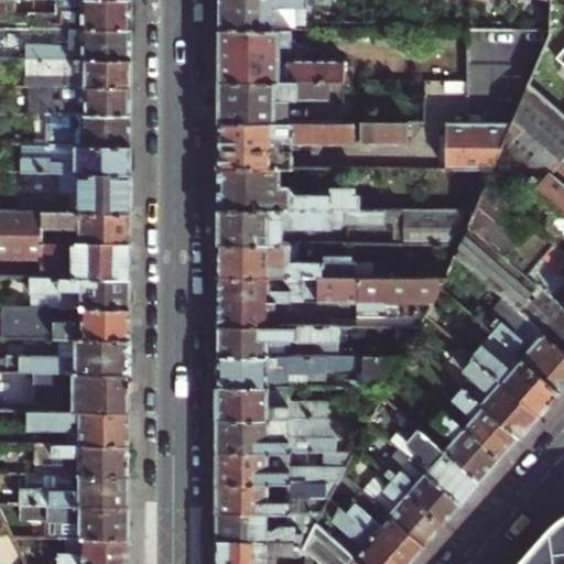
[(0,0),(0,29),(15,29),(14,0),(0,0)]
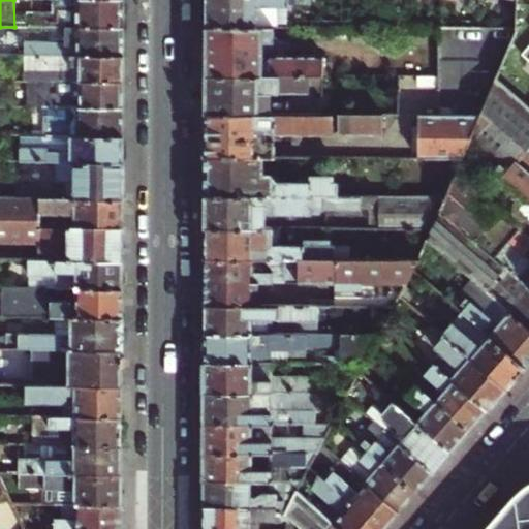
[(124,0),(51,0),(52,14),(27,16),(27,27),(63,27),(70,27),(124,27),(124,21),(124,0)]
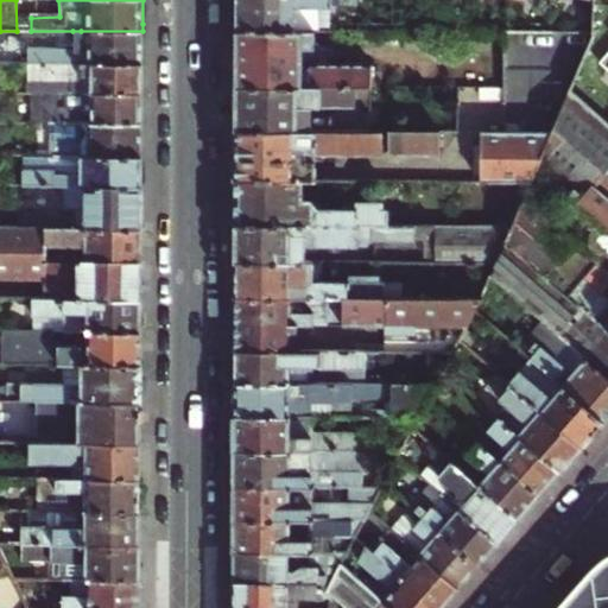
[(238,0),(239,24),(321,24),(321,6),(358,6),(356,0),(238,0)]
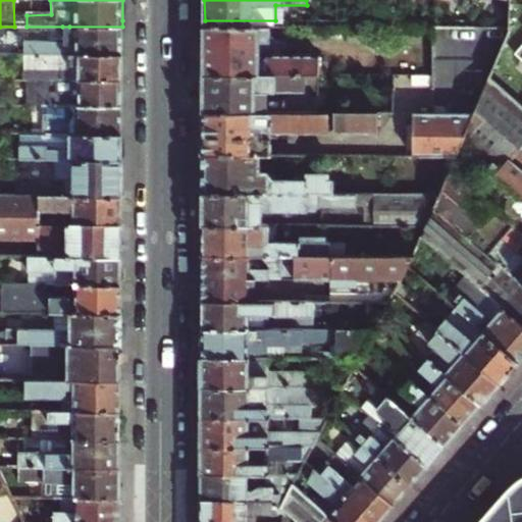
[(122,27),(69,27),(69,33),(75,33),(74,45),(69,45),(69,42),(62,43),(17,43),(17,47),(7,47),(7,54),(122,54),(122,48),(122,27)]
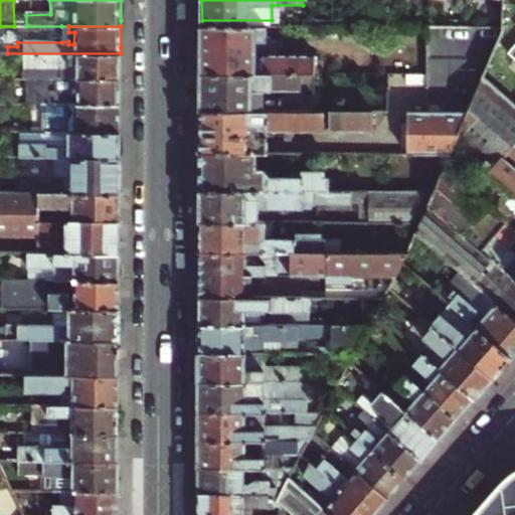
[(68,26),(61,26),(61,42),(68,41),(68,44),(73,44),(74,32),(68,32),(68,26)]
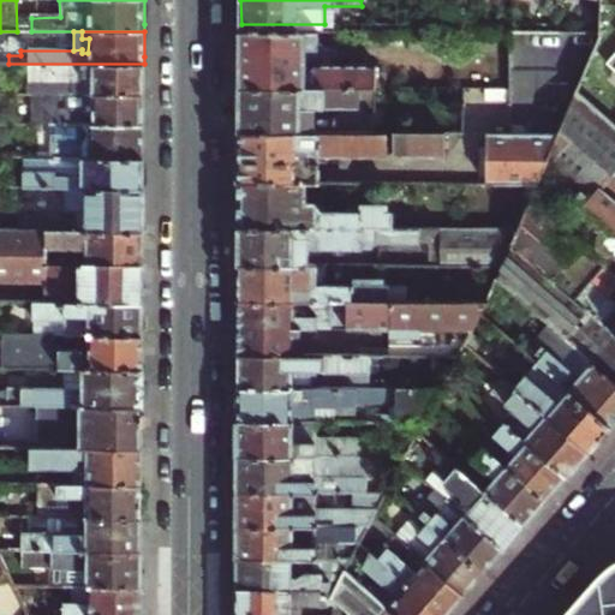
[(303,54),(303,33),(242,33),(242,53),(242,75),(242,88),(376,89),(378,89),(377,71),(324,71),(324,54),(303,54)]
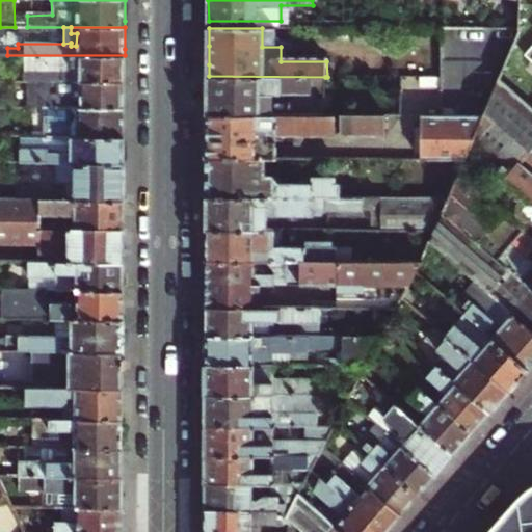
[(500,80),(522,28),(443,28),(443,116),(424,116),(423,159),(466,159),(472,143),(500,80)]
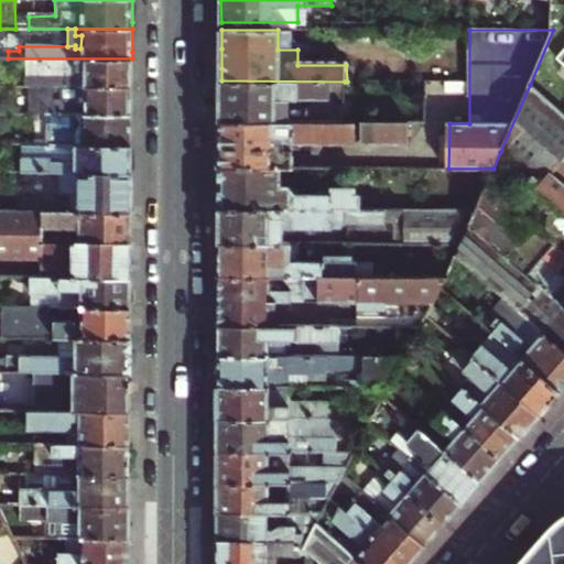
[(0,86),(26,86),(26,75),(67,76),(71,71),(77,71),(77,87),(132,87),(132,82),(132,58),(8,58),(0,57),(0,86)]
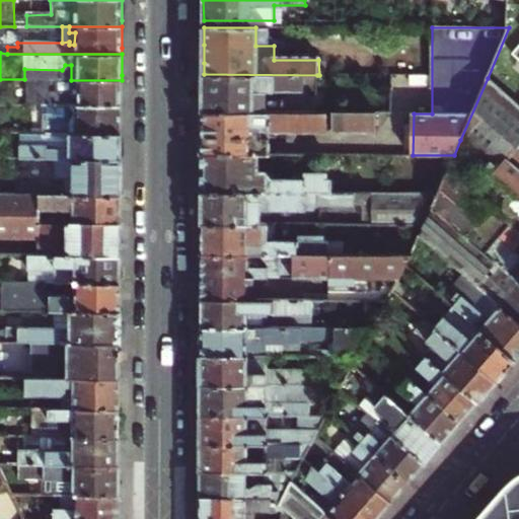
[(24,69),(24,79),(71,80),(71,65),(65,65),(62,70),(24,69)]
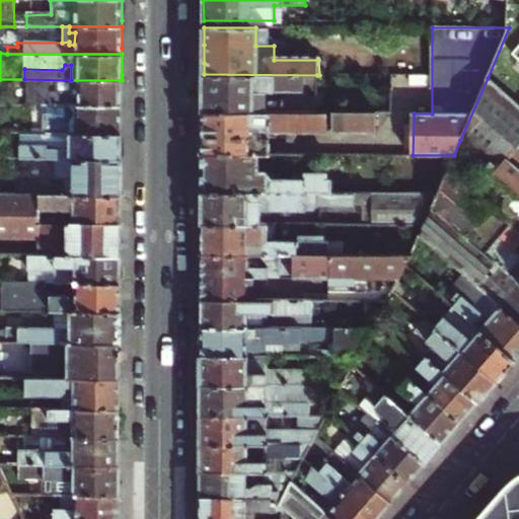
[(317,75),(204,74),(203,102),(204,113),(254,113),(254,91),(317,91),(317,75)]
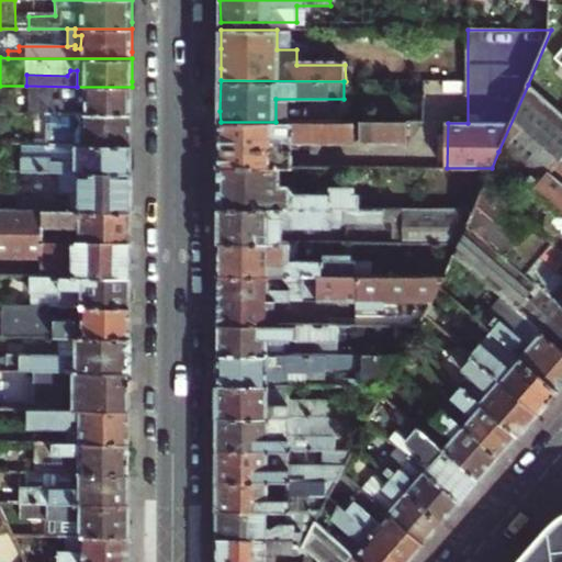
[(561,113),(528,85),(498,152),(535,182),(561,206),(561,113)]
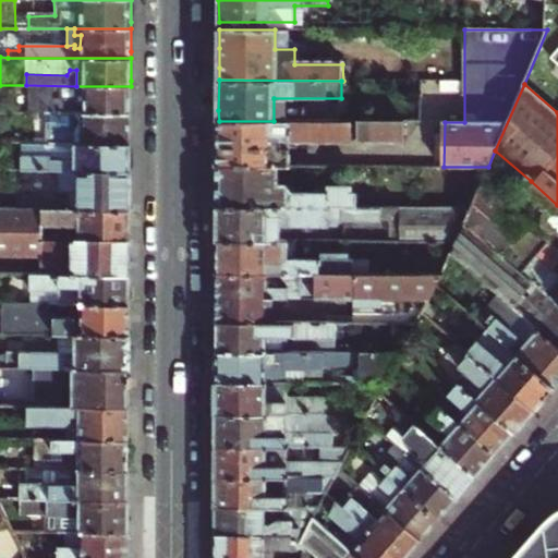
[(76,86),(26,85),(0,85),(0,113),(45,113),(131,113),(131,107),(131,86),(76,86)]
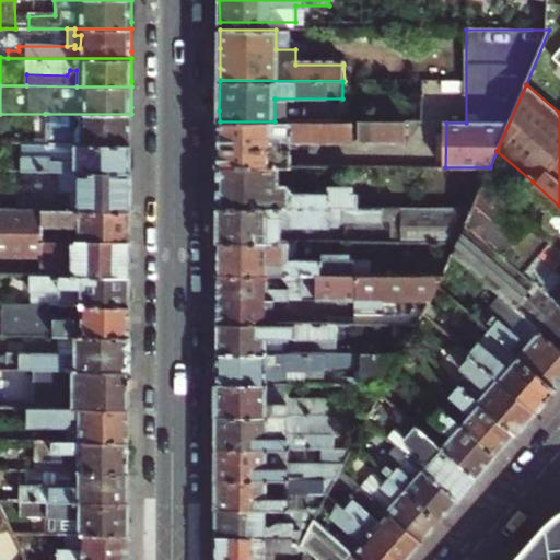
[(131,138),(131,114),(45,114),(45,133),(45,143),(50,143),(131,143),(131,138)]
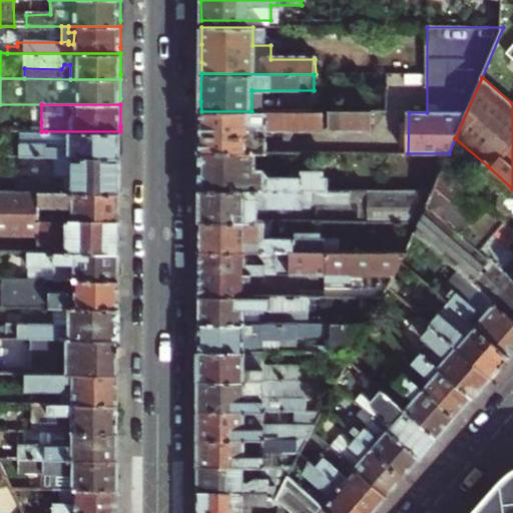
[(270,134),(378,133),(378,111),(251,111),(201,111),(200,138),(200,152),(255,152),(270,152),(270,134)]
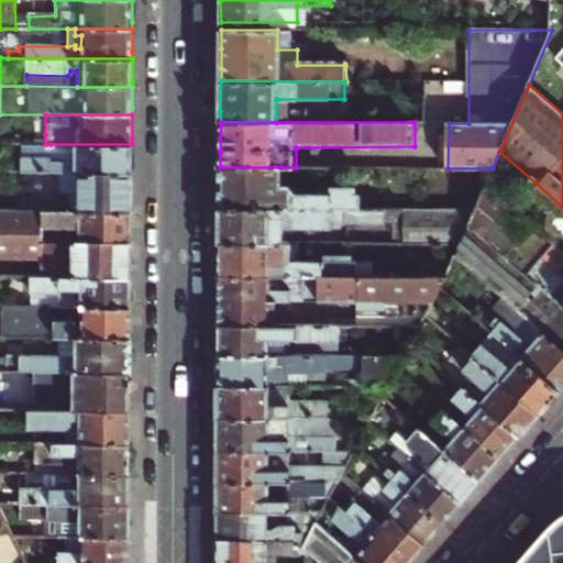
[(33,134),(33,144),(45,144),(45,134),(33,134)]
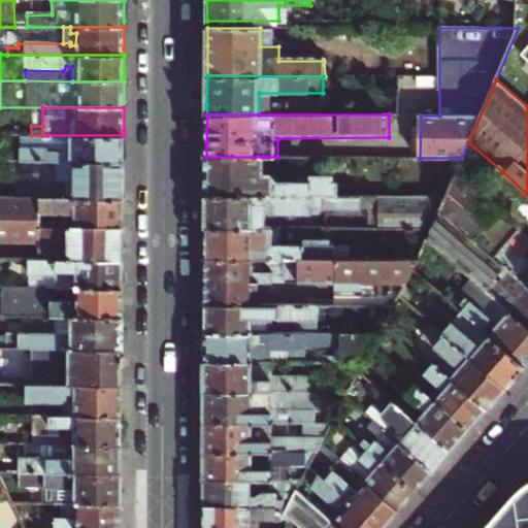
[(124,135),(47,135),(47,146),(21,146),(21,161),(55,161),(123,161),(123,156),(124,135)]
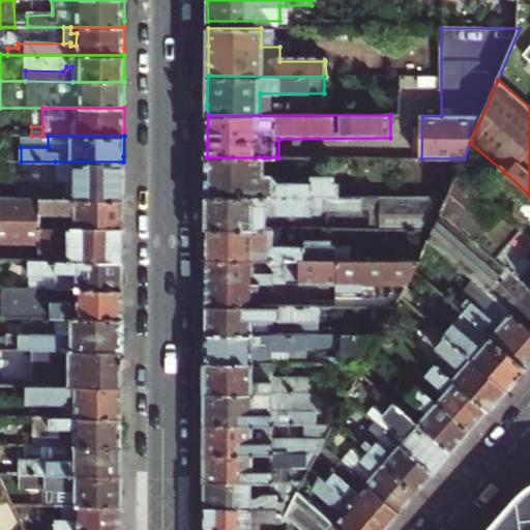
[(42,136),(31,136),(21,136),(21,147),(48,147),(48,136),(42,136)]
